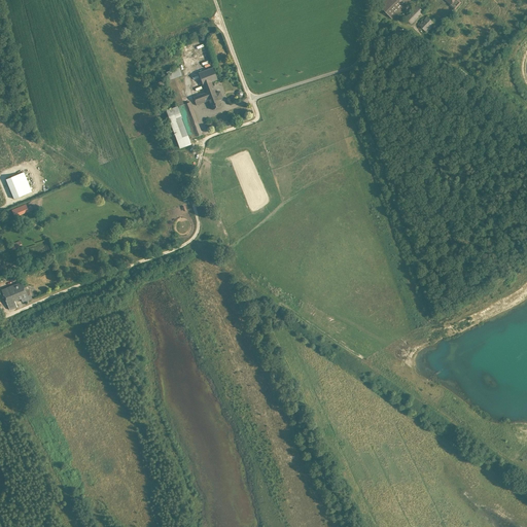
[(385,0),(380,5),(392,18),(409,0),(385,0)]
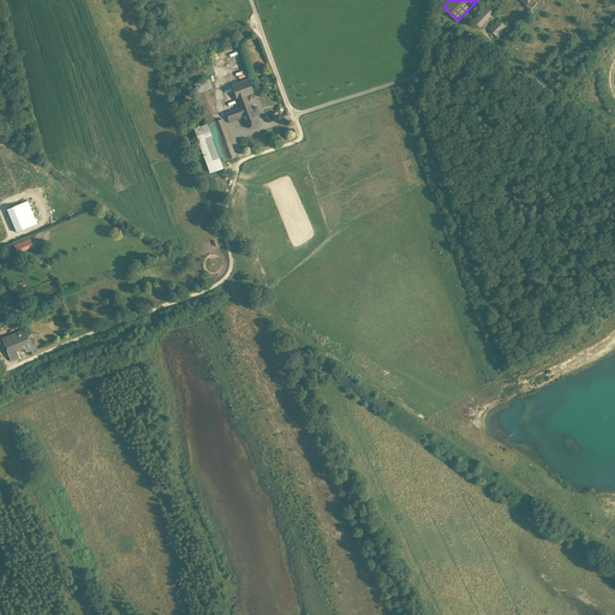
[(533,0),(530,0),(526,5),(526,4),(525,6),(531,11),(538,3),(533,0)]
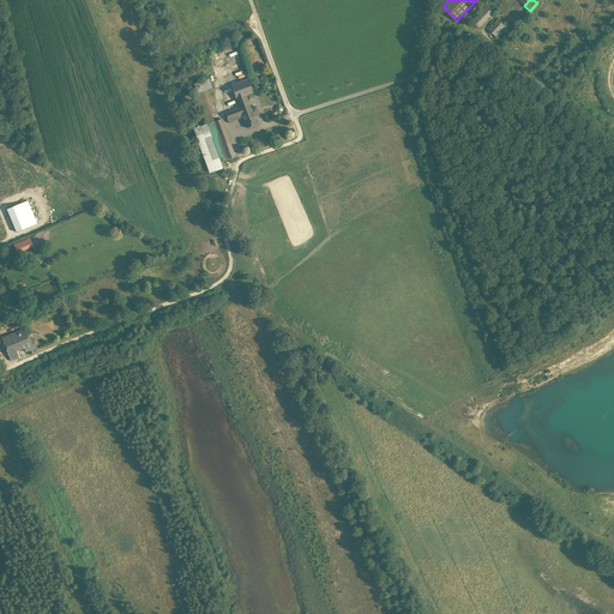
[(486,6),(471,20),(480,29),(493,14),(486,6)]
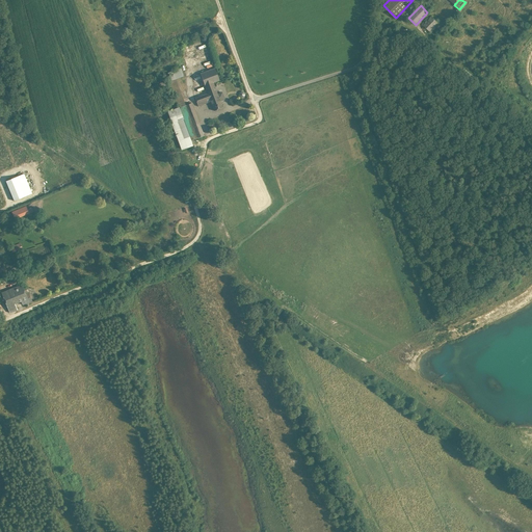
[(432,17),(423,25),(429,31),(437,23),(432,17)]
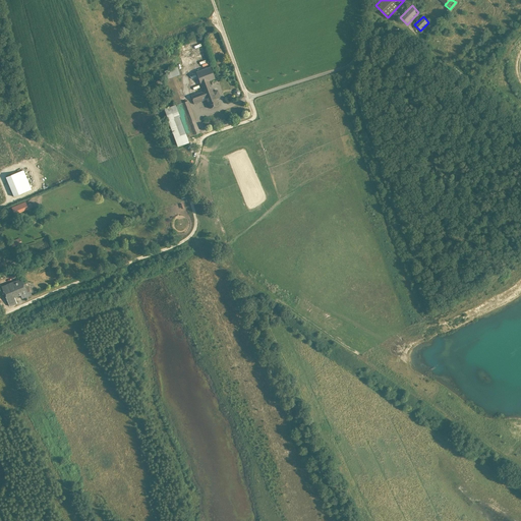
[(377,17),(370,27),(374,31),(381,20),(377,17)]
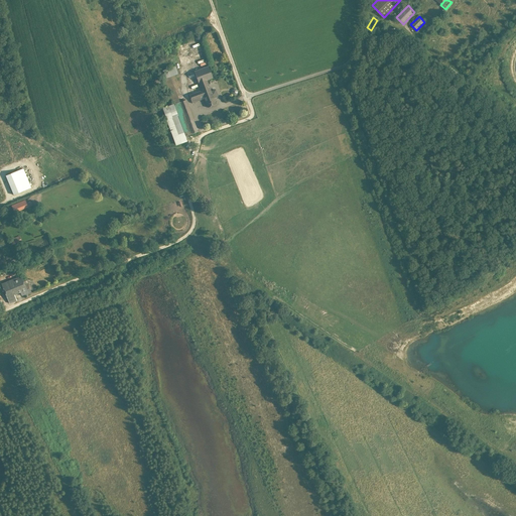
[(399,57),(392,66),(396,69),(402,60),(399,57)]
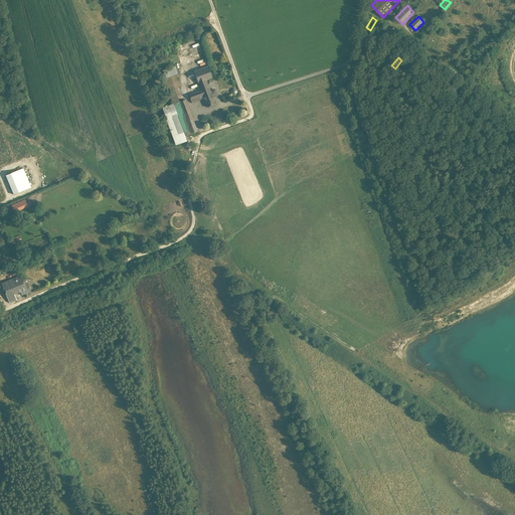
[(207,65),(193,71),(200,91),(188,95),(191,103),(203,99),(202,94),(210,91),(206,80),(212,77),(207,65)]
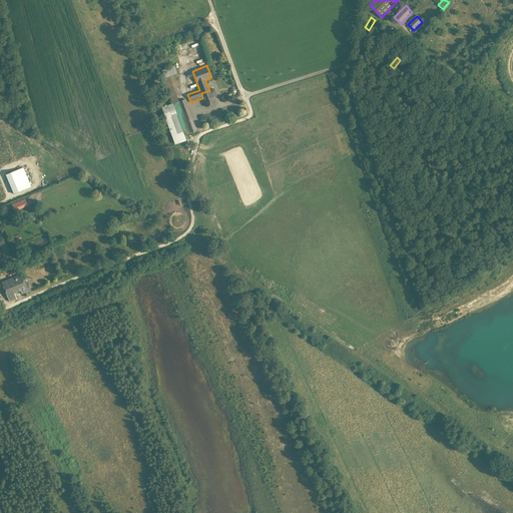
[(174,68),(162,72),(164,77),(169,76),(176,73),(174,68)]
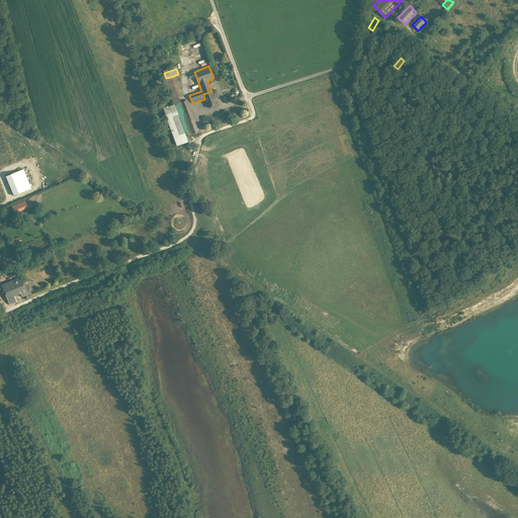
[(180,102),(171,77),(166,78),(164,79),(173,105),(176,104),(180,102)]
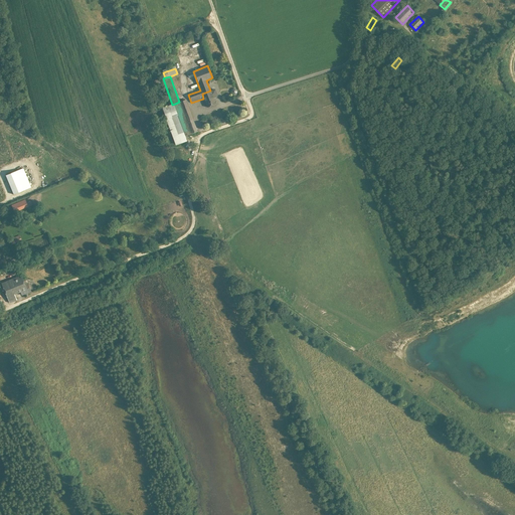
[(210,91),(202,94),(203,99),(207,108),(215,104),(214,100),(213,100),(212,98),(217,96),(214,90),(210,92),(210,91)]
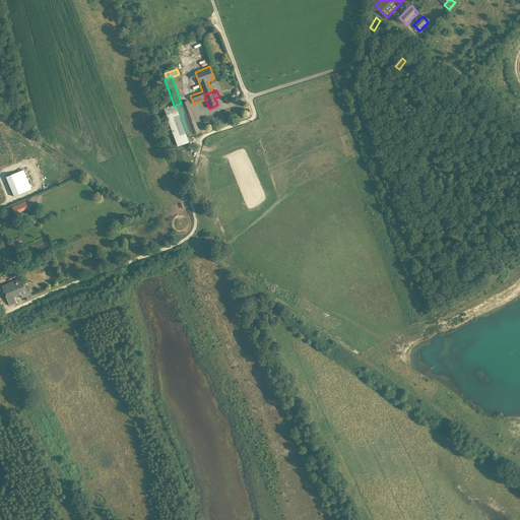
[(181,103),(177,105),(184,125),(189,123),(185,114),(182,106),(188,104),(187,101),(181,103)]
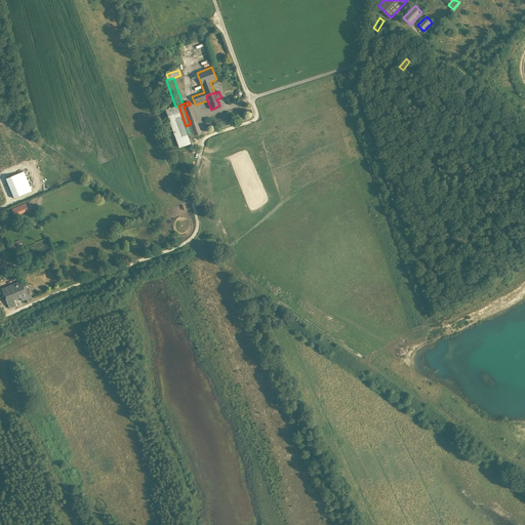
[(190,105),(184,107),(187,115),(193,113),(190,105)]
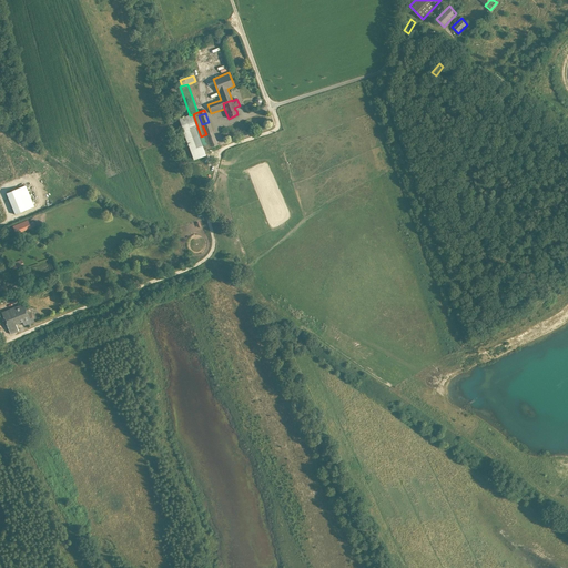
[(209,122),(202,124),(206,134),(213,132),(209,122)]
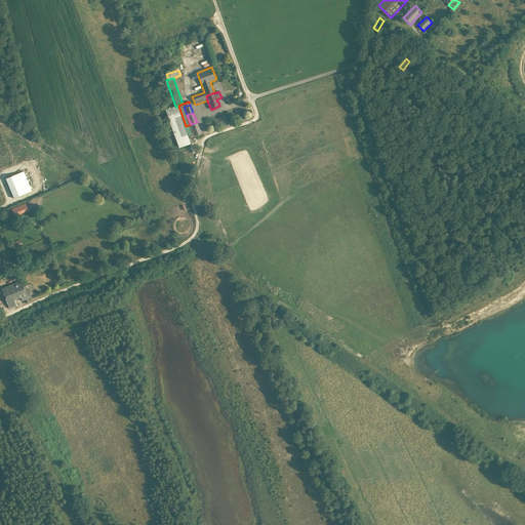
[(189,144),(178,118),(170,121),(180,147),(189,144)]
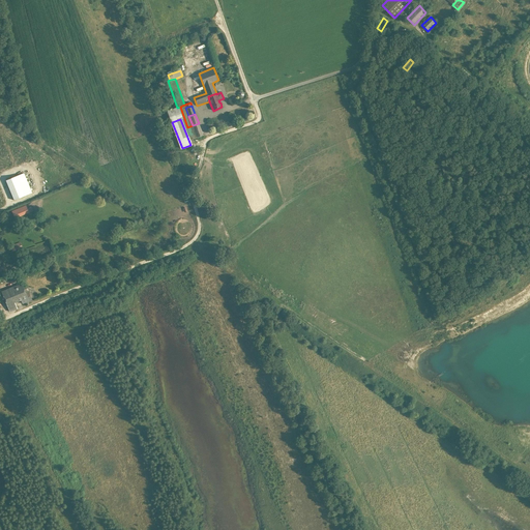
[(193,125),(187,127),(192,139),(203,136),(199,123),(193,125)]
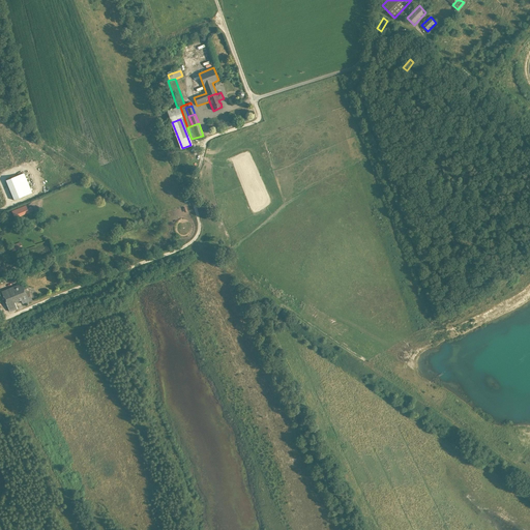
[(32,193),(24,173),(6,180),(13,200),(32,193)]
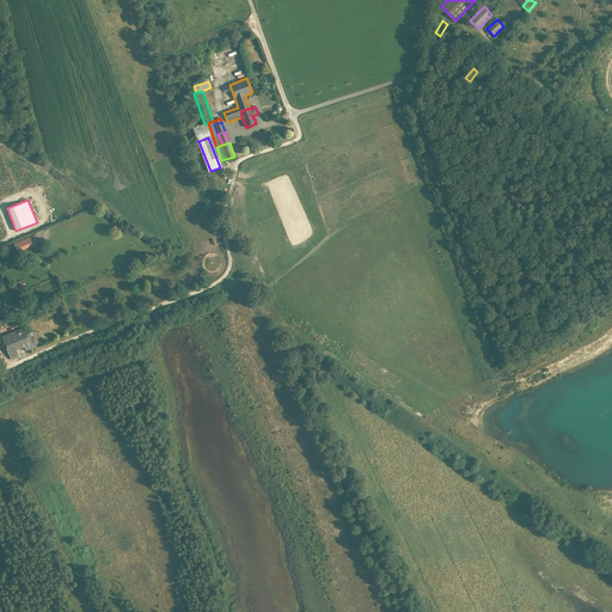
[(13,245),(16,252),(31,246),(29,239),(13,245)]
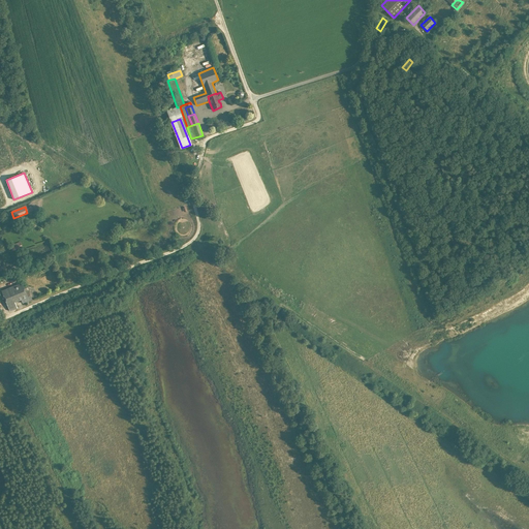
[(2,290),(10,311),(18,308),(14,302),(21,300),(23,303),(32,300),(27,287),(24,289),(21,282),(2,290)]
